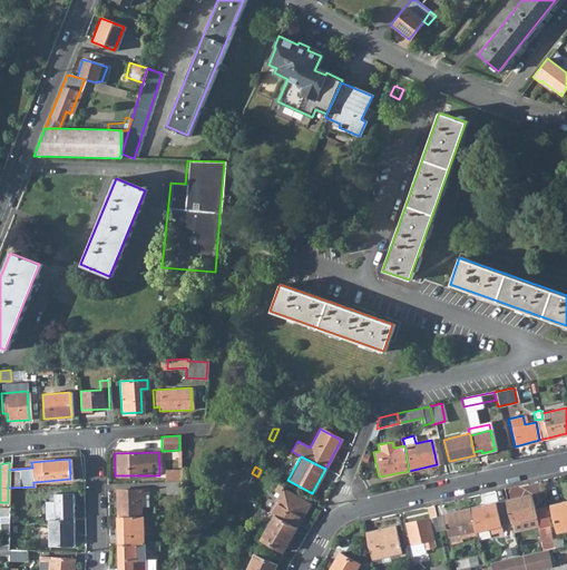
[(164,470),(164,482),(179,482),(179,470),(164,470)]
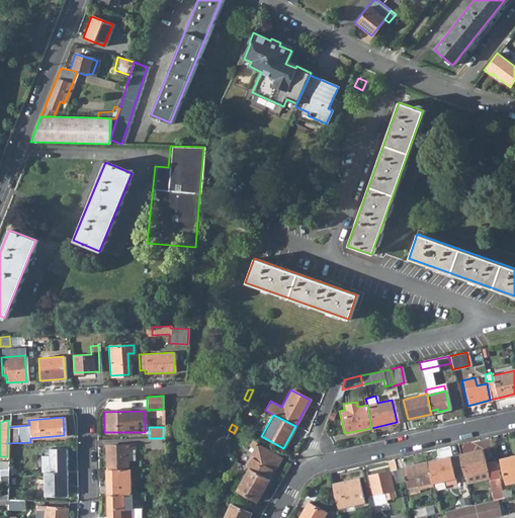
[(163,449),(163,438),(149,438),(149,449),(163,449)]
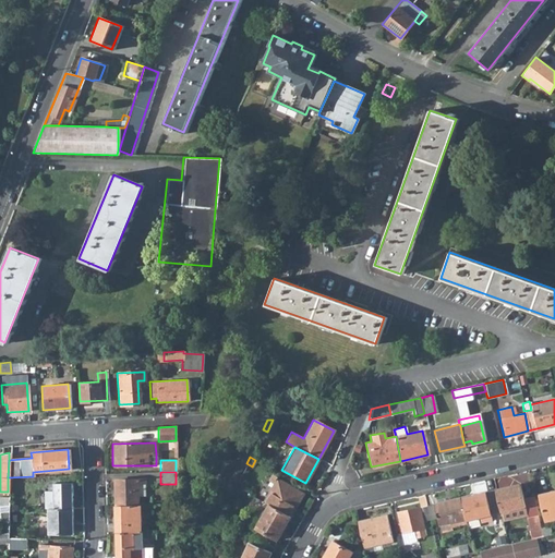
[(272,483),(262,501),(267,505),(289,517),(302,493),(270,475),(267,480),(272,483)]
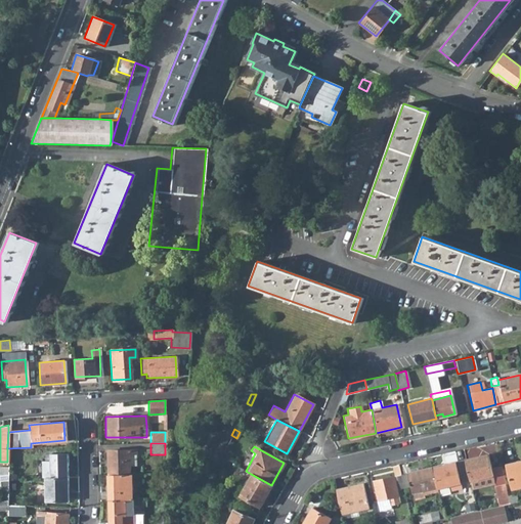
[(105,450),(106,475),(128,474),(128,466),(135,466),(134,449),(105,450)]
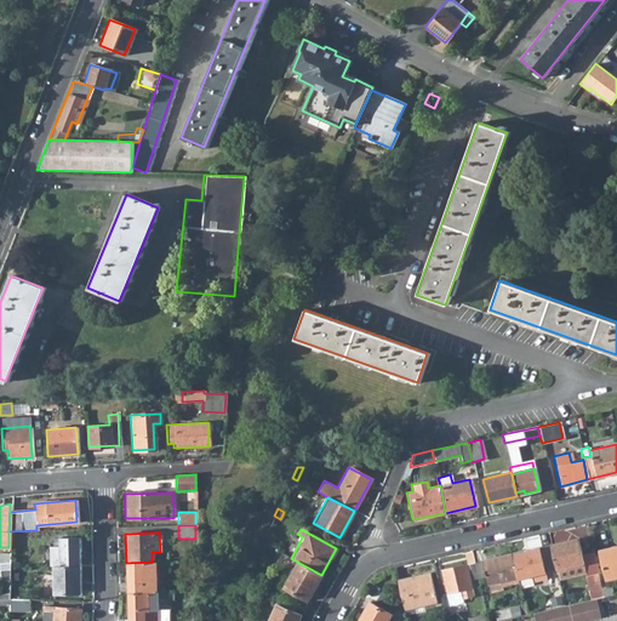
[(51,567),(78,565),(78,537),(58,537),(58,547),(47,547),(49,567),(51,567)]
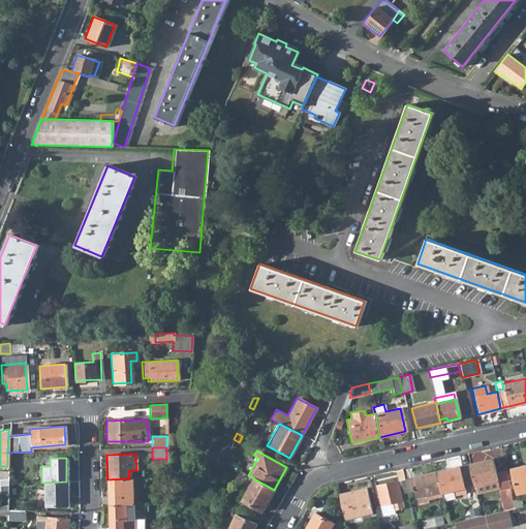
[(491,459),(468,464),(473,486),(475,494),(498,489),(498,492),(503,490),(507,489),(504,471),(494,473),(491,459)]
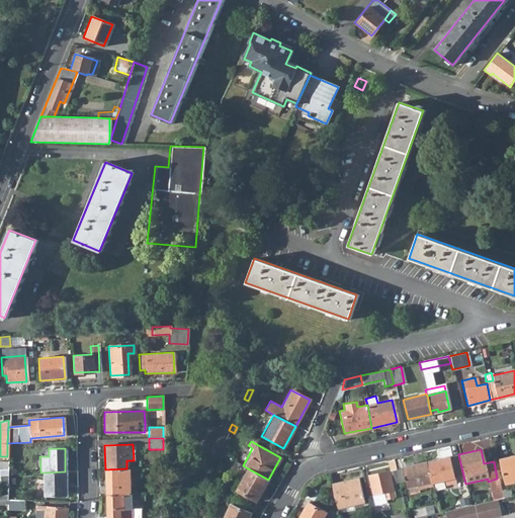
[(454,478),(463,476),(458,454),(426,461),(430,482),(431,484),(443,481),(448,479),(450,487),(455,486),(454,478)]
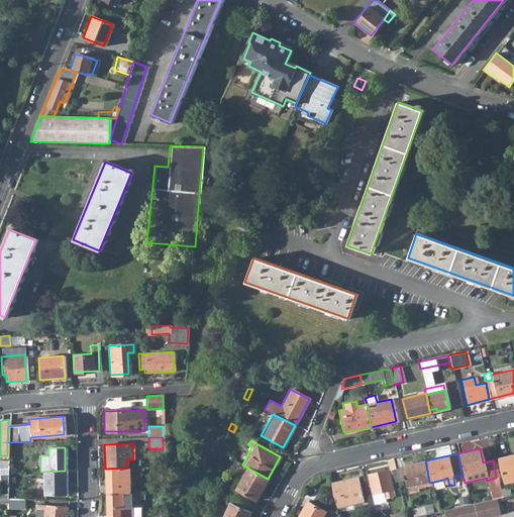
[(513,454),(498,458),(504,483),(513,480),(513,454)]
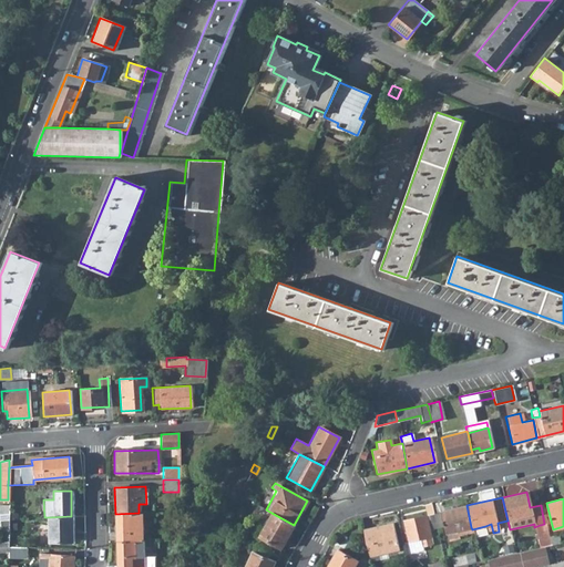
[(444,534),(471,527),(467,505),(431,514),(434,528),(442,526),(444,534)]
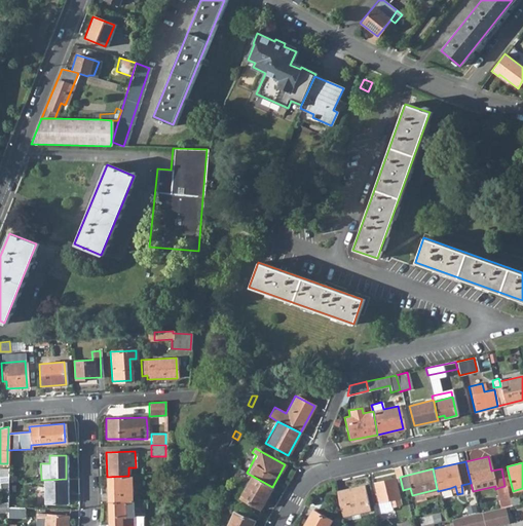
[(131,476),(128,476),(107,477),(108,502),(132,501),(131,476)]
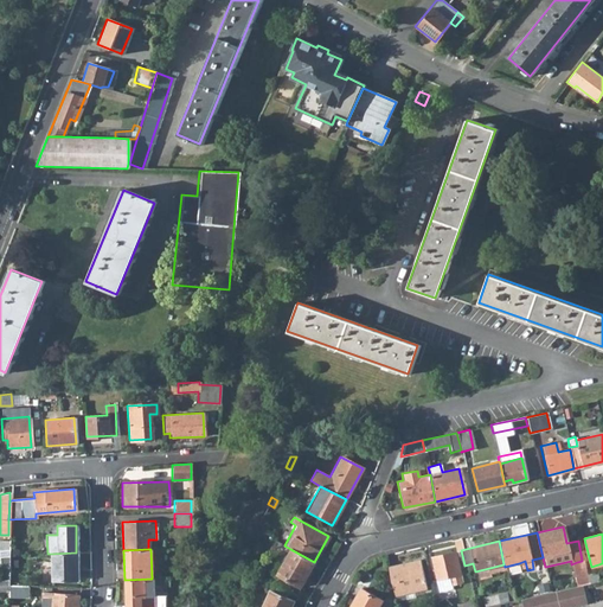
[(299,587),(314,562),(290,549),(276,574),(299,587)]
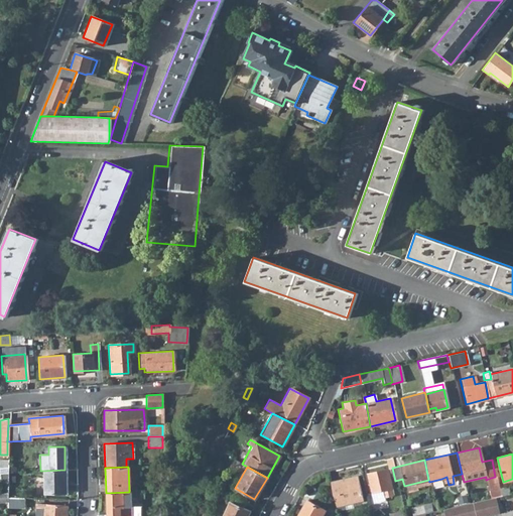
[(389,482),(395,481),(392,468),(366,474),(371,499),(392,495),(389,482)]
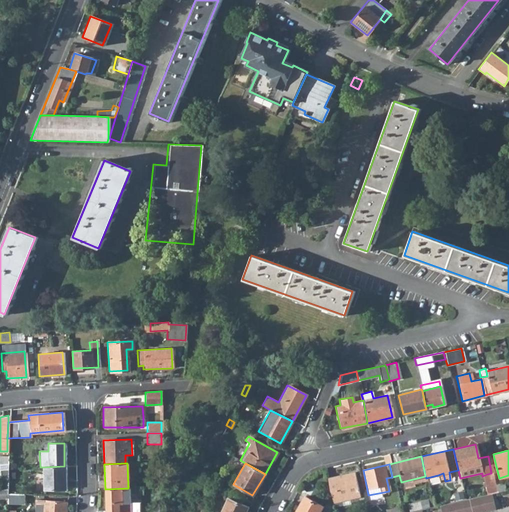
[(65,489),(64,466),(42,467),(43,490),(65,489)]
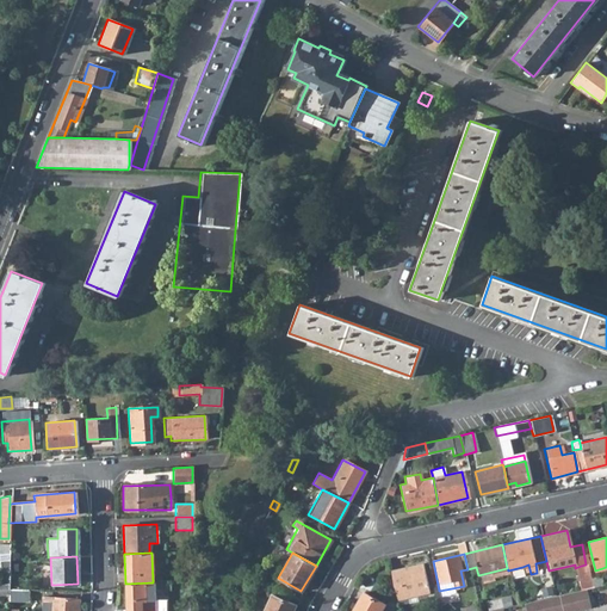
[(389,571),(396,599),(427,593),(421,563),(389,571)]
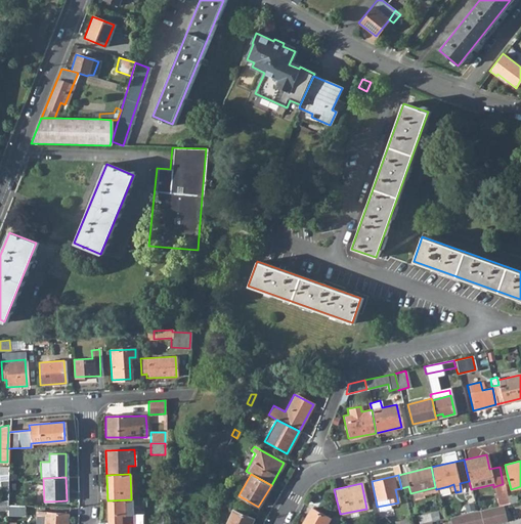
[(435,487),(410,493),(413,499),(423,496),(422,494),(436,491),(436,489),(435,487)]
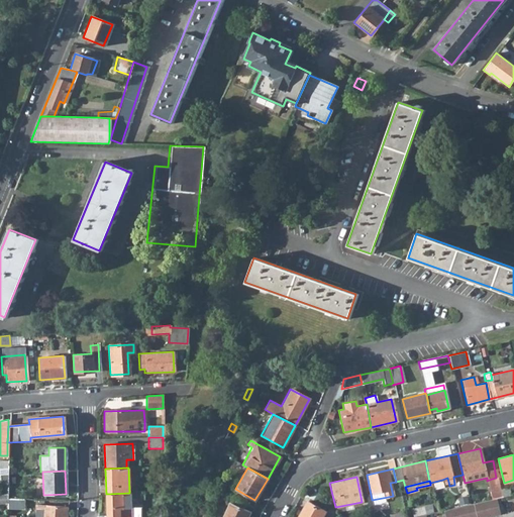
[(508,488),(499,489),(501,497),(509,495),(508,488)]
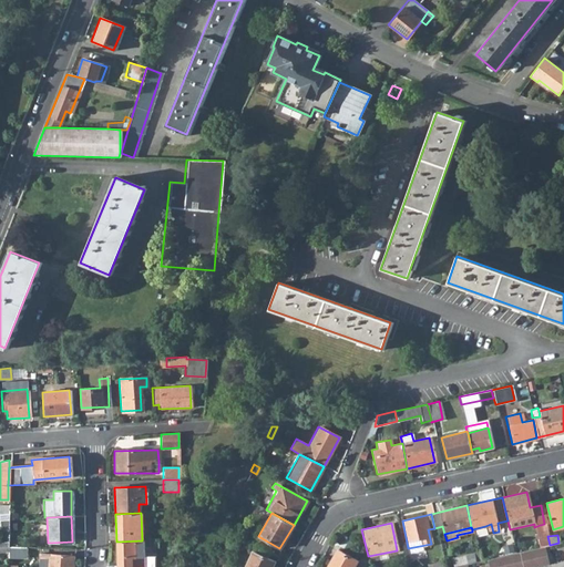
[(539,547),(543,546),(550,545),(547,536),(542,537),(537,538),(539,547)]
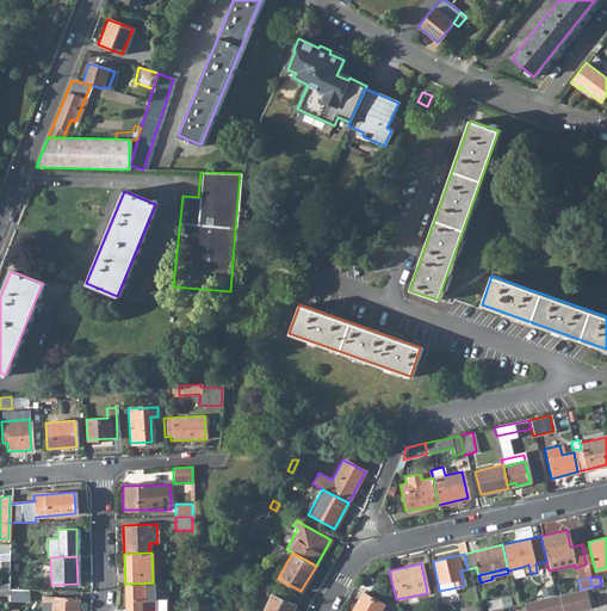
[(125,584),(125,610),(140,610),(142,610),(141,600),(148,599),(165,599),(165,591),(165,581),(153,582),(125,584)]
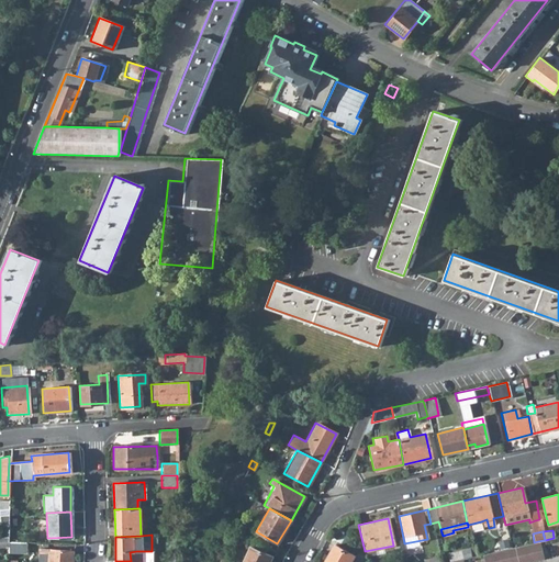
[(25,542),(7,541),(7,547),(7,553),(24,553),(25,542)]
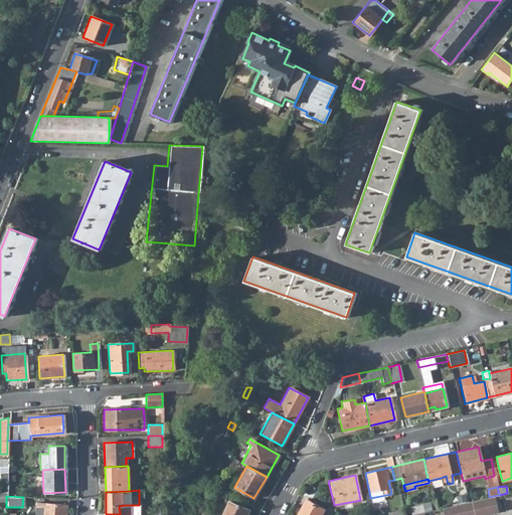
[(441,508),(443,514),(484,514),(496,512),(493,496),(489,497),(467,502),(465,502),(456,504),(441,508)]
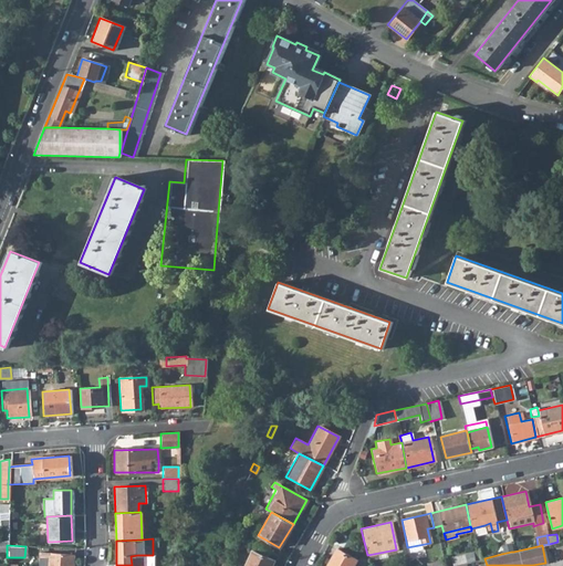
[(335,548),(325,565),(352,565),(355,559),(335,548)]
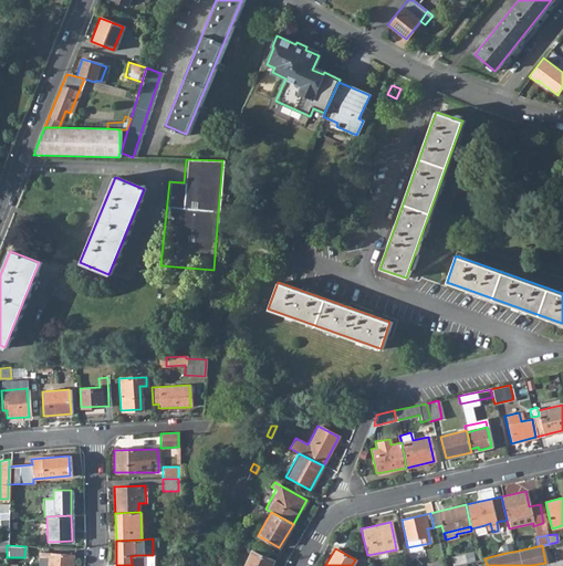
[(250,551),(243,565),(270,565),(273,561),(250,551)]
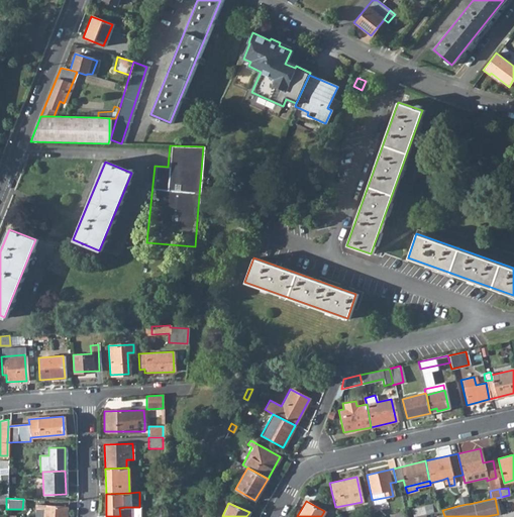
[(410,509),(411,516),(412,516),(424,514),(432,512),(430,504),(410,509)]
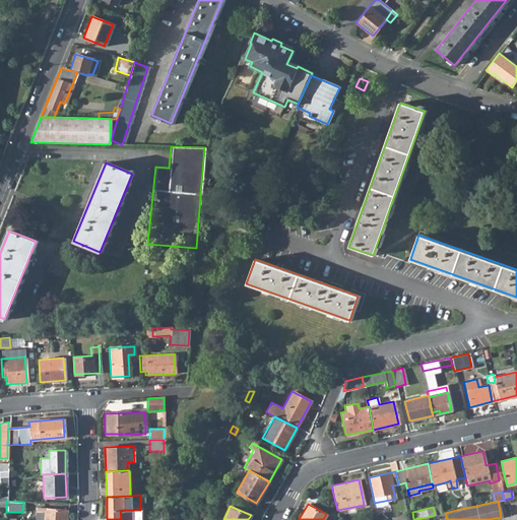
[(42,519),(65,519),(66,510),(35,508),(35,513),(43,514),(42,519)]
